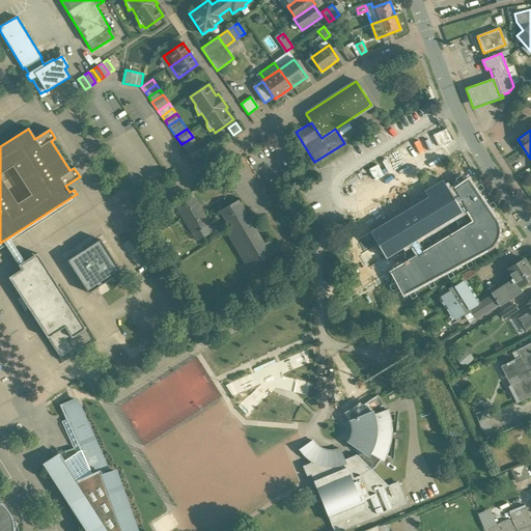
[(203,152),(193,137),(182,144),(192,160),(203,152)]
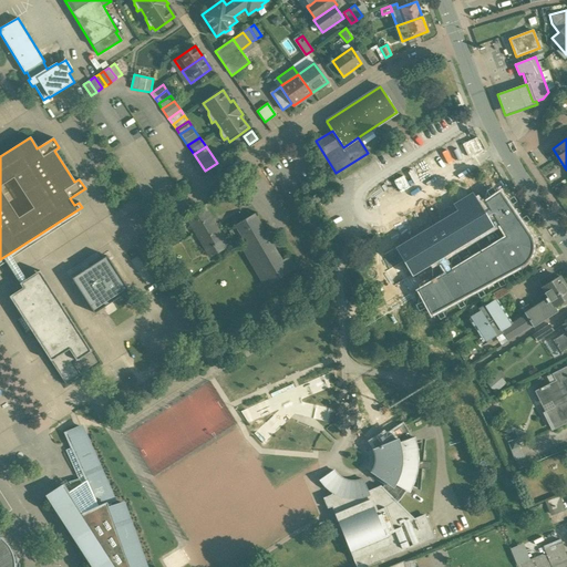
[(491,223),(495,219),(506,237),(451,270),(446,272),(419,290),(431,315),(524,265),(527,261),(531,257),(532,254),(533,249),(533,244),(532,240),(531,237),(528,234),(523,226),(500,192),(485,202),(490,208),(484,212),(491,223)]
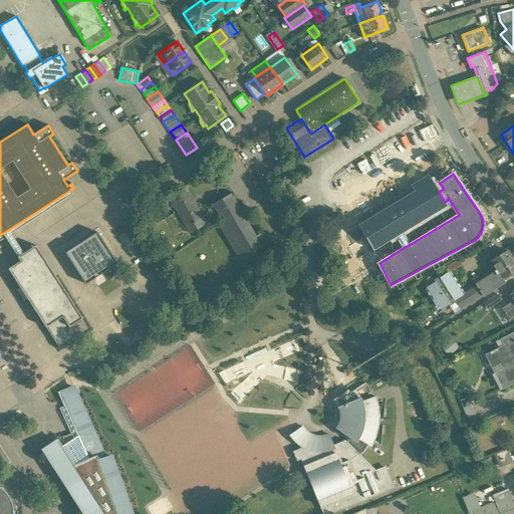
[(429,175),(411,185),(414,191),(358,225),(373,250),(398,236),(402,234),(448,206),(445,202),(439,192),(429,175)]
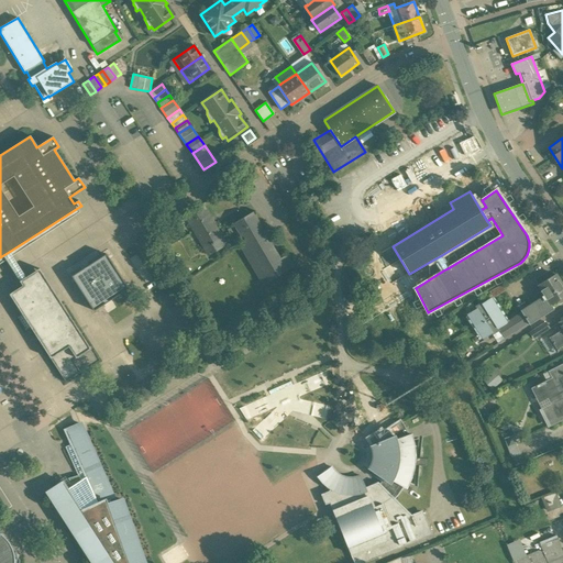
[(203,206),(186,216),(209,255),(216,252),(211,245),(223,239),(203,206)]
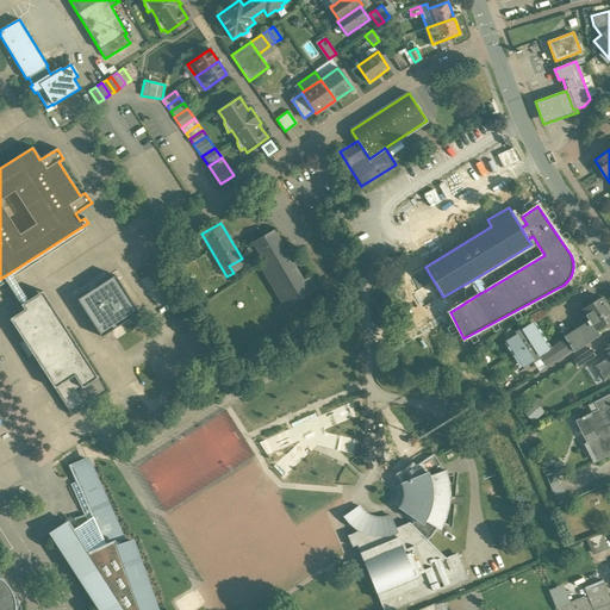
[(86,230),(82,226),(10,273),(12,278),(86,230)]
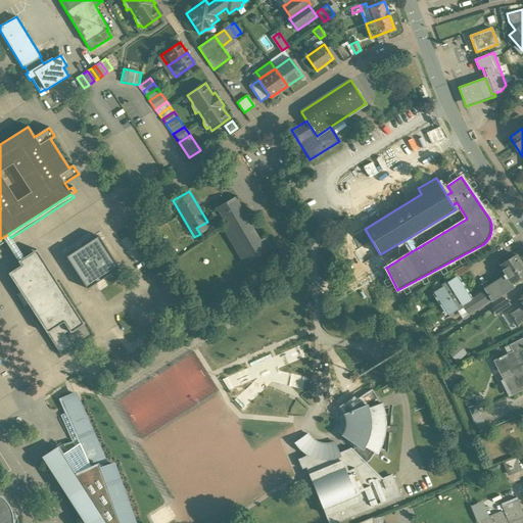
[(235,197),(218,206),(219,209),(221,212),(249,260),(272,248),(266,238),(259,241),(235,197)]
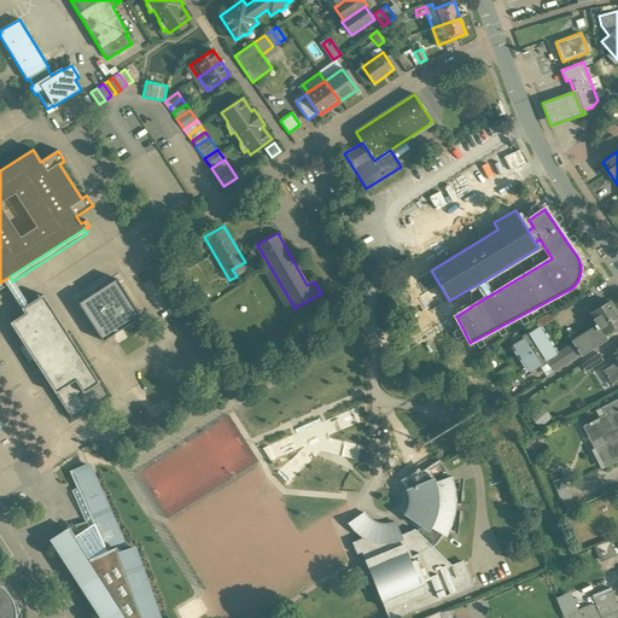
[(245,262),(232,269),(237,277),(249,269),(245,262)]
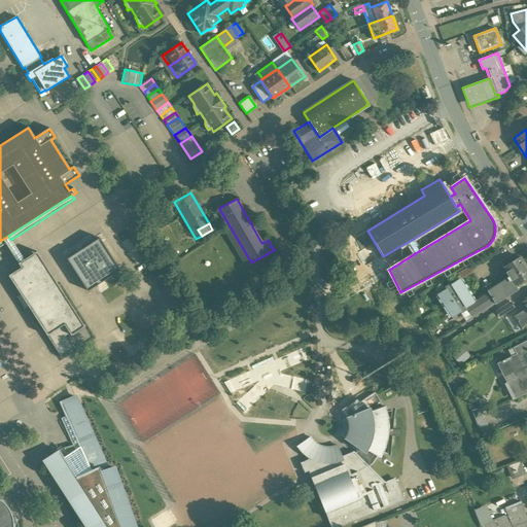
[(32,281),(48,271),(37,251),(24,259),(10,240),(8,236),(3,239),(19,264),(21,268),(23,267),(32,281)]
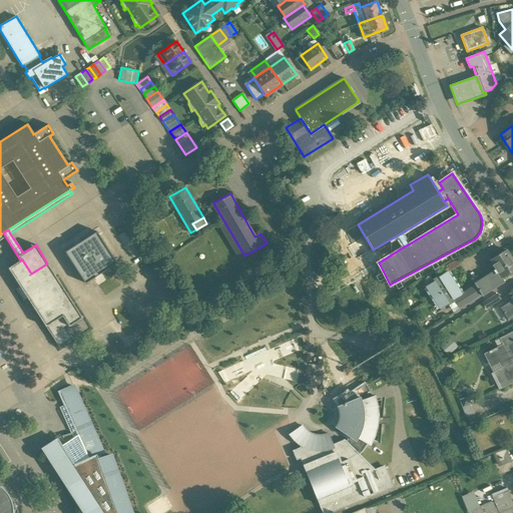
[(117,263),(96,231),(65,251),(85,284),(90,281),(101,273),(117,263)]
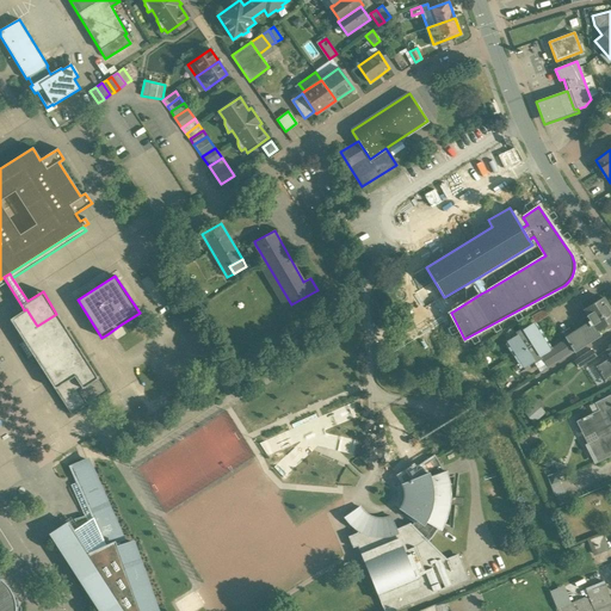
[(481,294),(486,291),(477,278),(473,281),(481,294)]
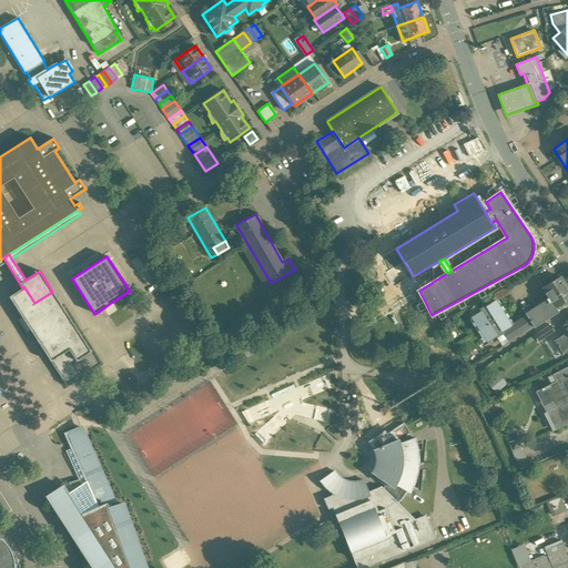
[(544,302),(526,314),(526,315),(534,326),(534,327),(556,314),(553,308),(567,298),(567,290),(560,276),(543,287),(547,293),(540,297),(544,302)]
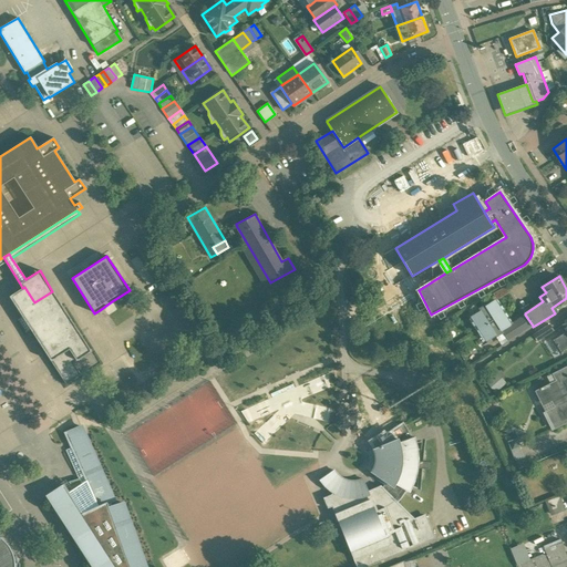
[(24,287),(22,288),(9,296),(22,317),(18,319),(26,332),(30,329),(66,384),(81,374),(73,362),(91,351),(52,291),(34,302),(24,287)]
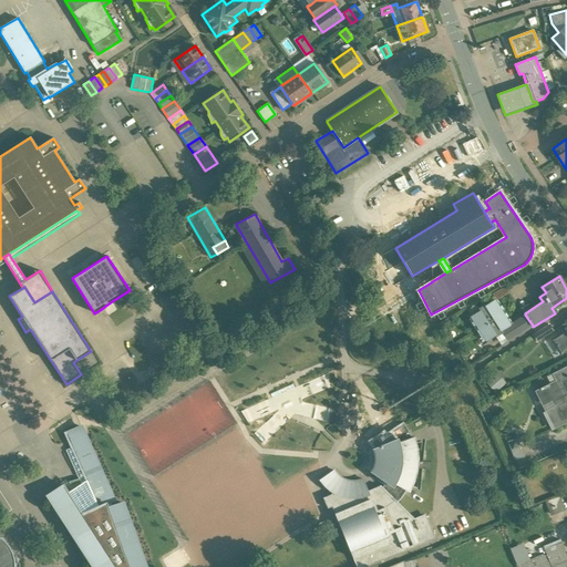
[(495,307),(492,301),(478,310),(480,311),(471,317),(486,341),(502,331),(501,330),(509,325),(497,305),(495,307)]
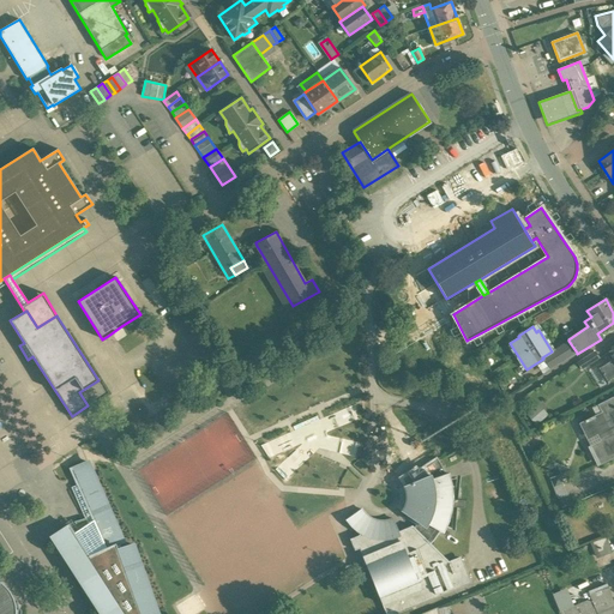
[(552,351),(542,357),(543,359),(549,369),(577,353),(569,341),(552,351)]
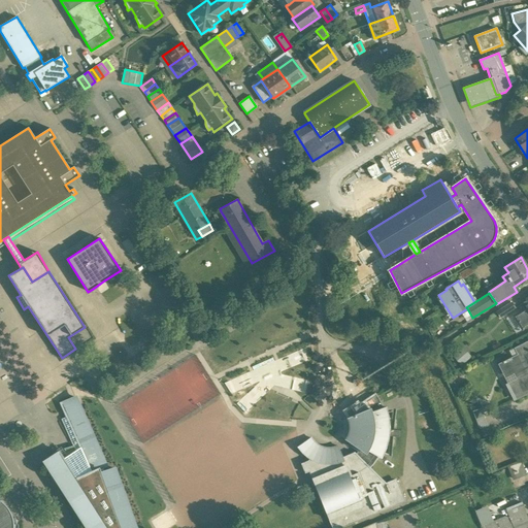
[(527,297),(526,298),(526,301),(523,303),(527,309),(516,317),(519,321),(518,321),(519,323),(519,322),(523,328),(527,324),(527,297)]
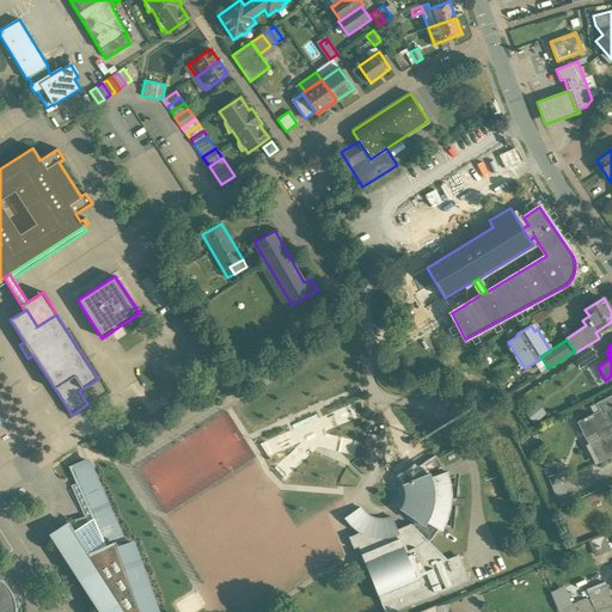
[(593,350),(575,361),(580,369),(598,357),(593,350)]
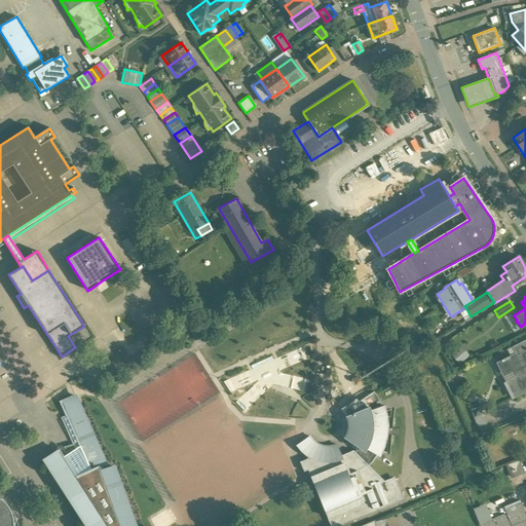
[(525,339),(512,346),(515,353),(500,361),(504,369),(512,365),(518,377),(505,383),(513,398),(525,390),(525,339)]
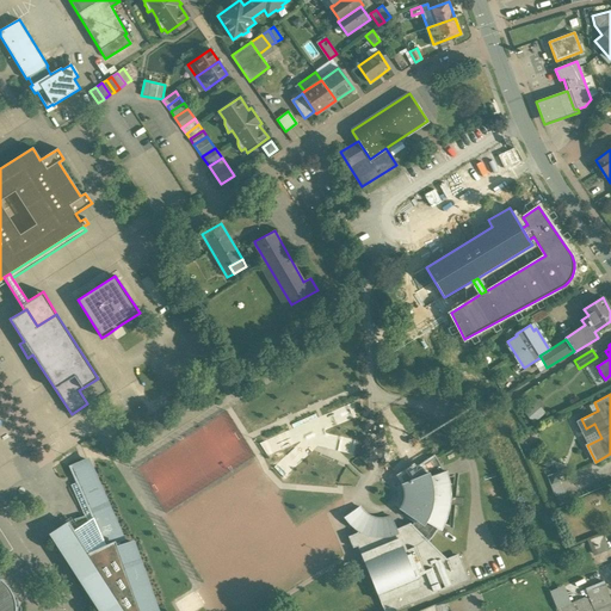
[(542,414),(534,405),(524,413),(534,423),(542,414)]
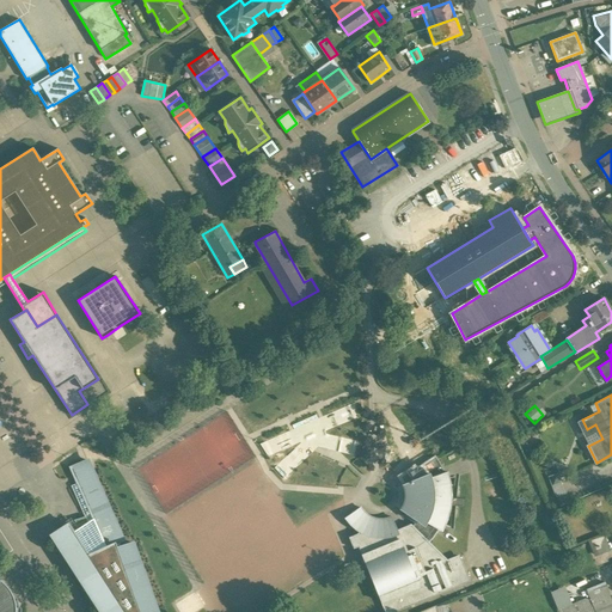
[(436,458),(417,471),(420,475),(421,477),(403,484),(405,494),(404,501),(401,509),(416,520),(415,522),(411,526),(428,543),(433,538),(439,530),(441,531),(446,519),(450,508),(451,496),(450,484),(446,472),(444,472),(440,463),(436,458)]
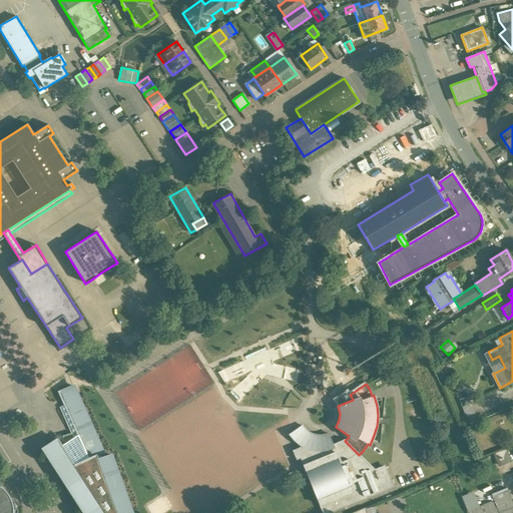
[(102,452),(73,386),(58,393),(61,399),(64,405),(59,407),(71,433),(59,441),(58,439),(44,448),(85,512),(130,512),(110,455),(101,459),(99,453),(102,452)]
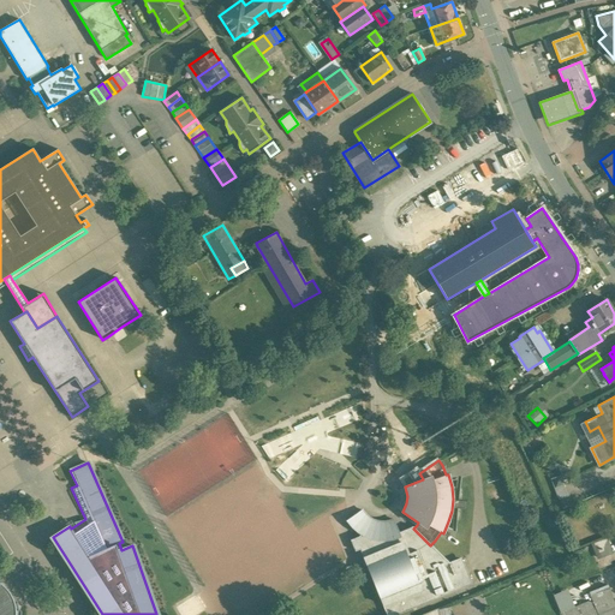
[(550,478),(557,499),(568,495),(561,475),(550,478)]
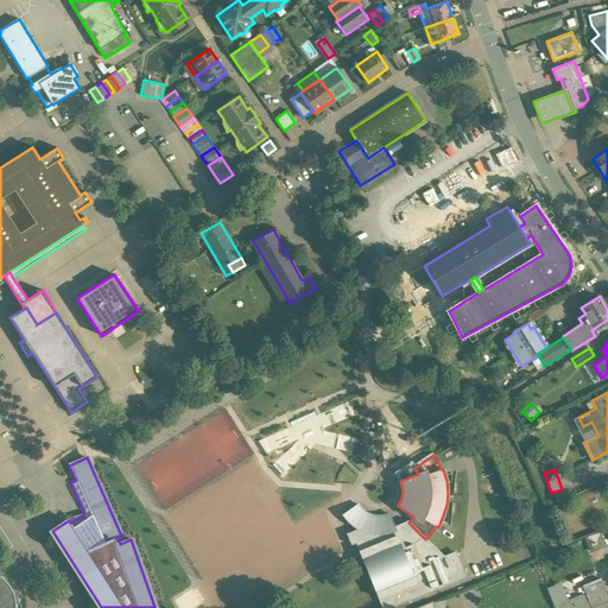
[(394,526),(388,514),(386,514),(380,515),(374,515),(371,514),(365,512),(363,511),(359,506),(359,505),(343,515),(348,521),(354,526),(356,527),(355,531),(347,533),(352,545),(356,543),(360,552),(359,552),(381,607),(392,607),(466,577),(456,551),(444,557),(425,539),(409,523),(407,521),(394,526)]
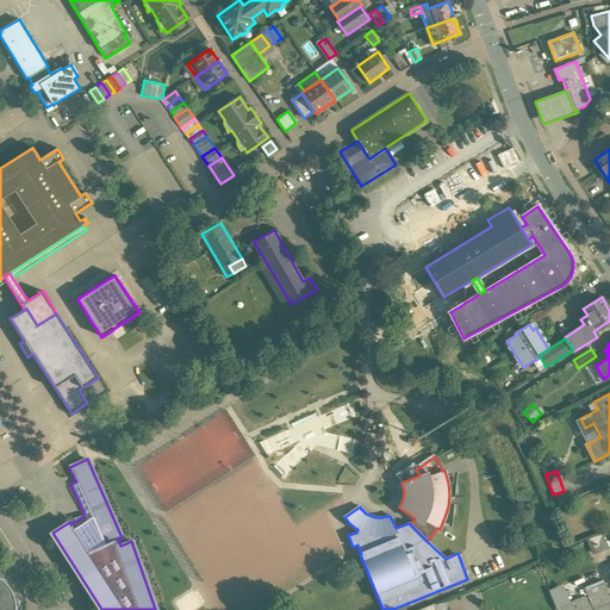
[(591,553),(608,547),(603,534),(586,540),(591,553)]
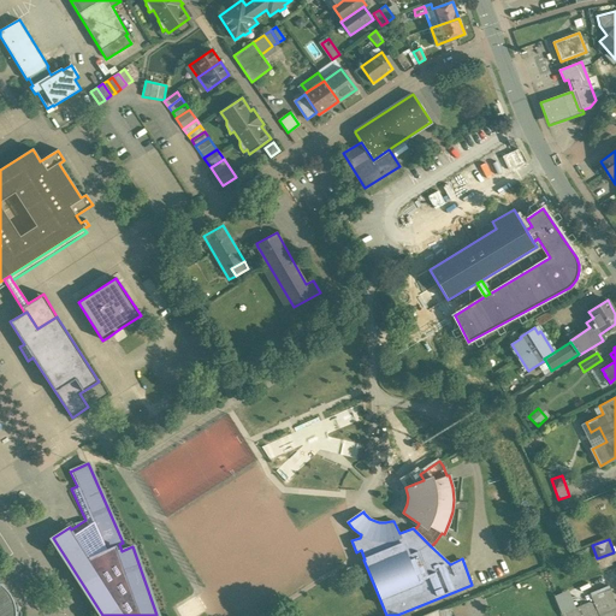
[(0,615),(19,615),(19,614),(16,614),(15,609),(15,606),(13,604),(13,602),(12,599),(10,596),(7,592),(6,590),(3,587),(0,585),(1,585),(0,584),(0,615)]
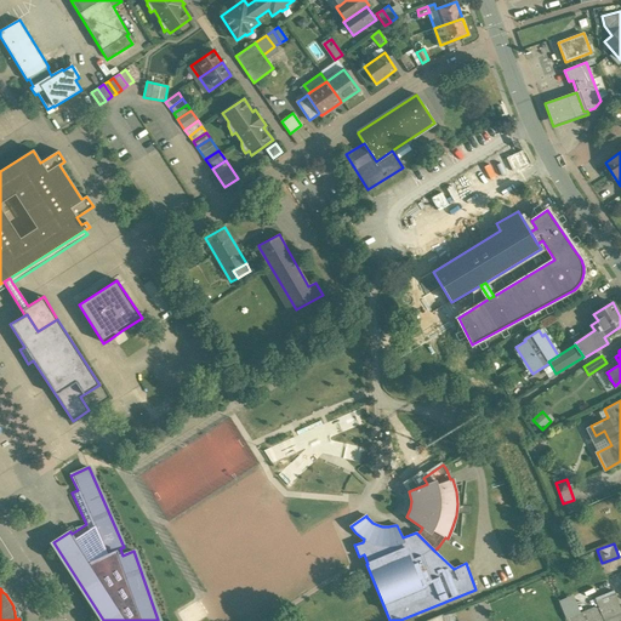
[(620,620),(620,610),(613,591),(594,598),(598,607),(577,614),(574,607),(563,610),(567,620),(620,620)]
